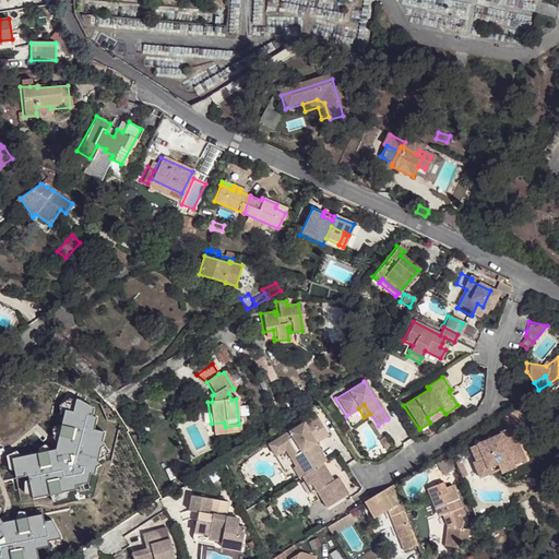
[(128,427),(117,408),(107,415),(113,424),(118,433),(128,427)]
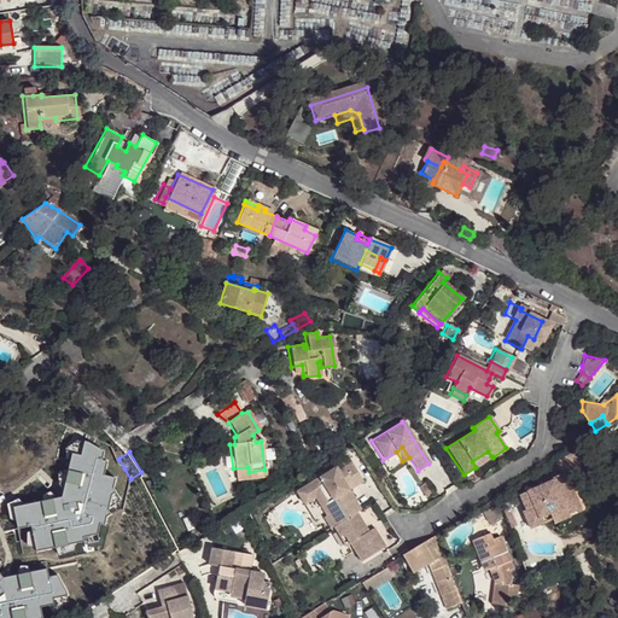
[(476,467),(491,456),(488,452),(472,461),(476,467)]
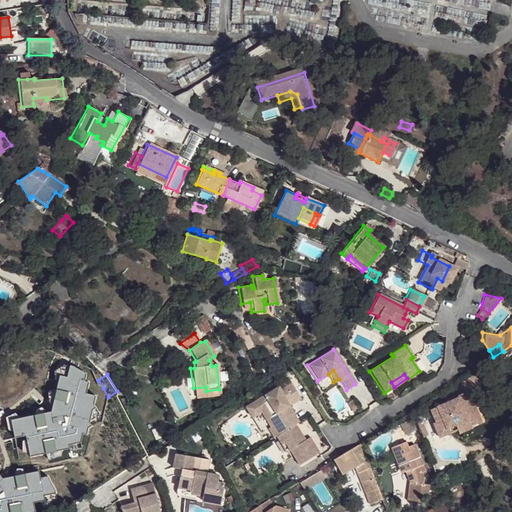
[(266,429),(271,437),(273,437),(278,434),(294,424),(289,415),(291,414),(287,406),(284,408),(282,405),(290,400),(292,403),(298,399),(288,384),(282,388),(280,385),(247,405),(254,415),(258,412),(268,427),(266,429)]
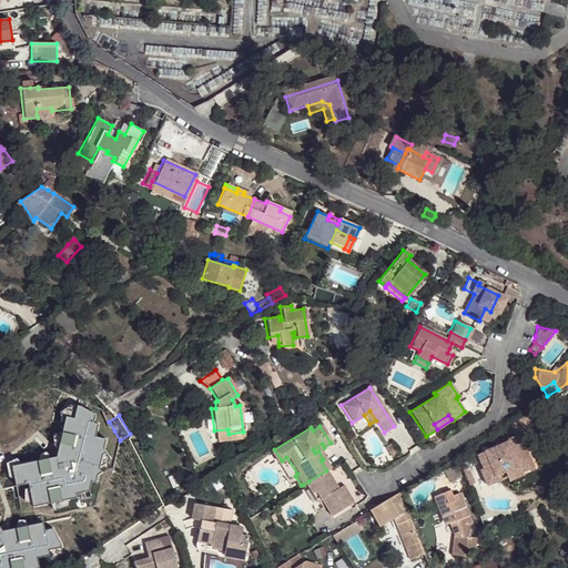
[(243,438),(243,432),(229,434),(227,429),(214,430),(215,442),(243,438)]
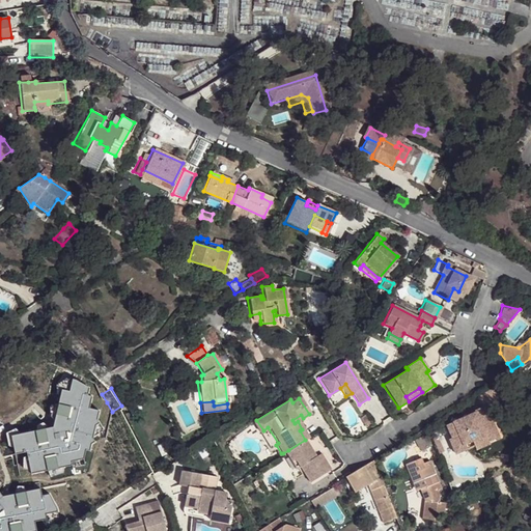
[(112,412),(107,402),(72,424),(78,434),(112,412)]
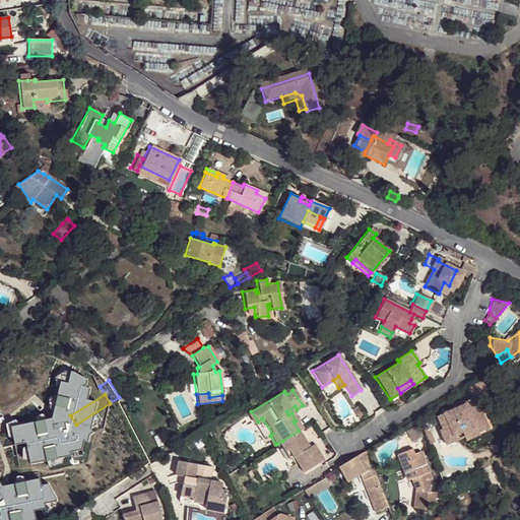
[(479,404),(475,395),(460,402),(461,404),(433,416),(439,430),(436,431),(443,445),(454,440),(452,435),(458,432),(471,426),(474,432),(484,427),(476,409),(474,411),(473,407),(479,404)]
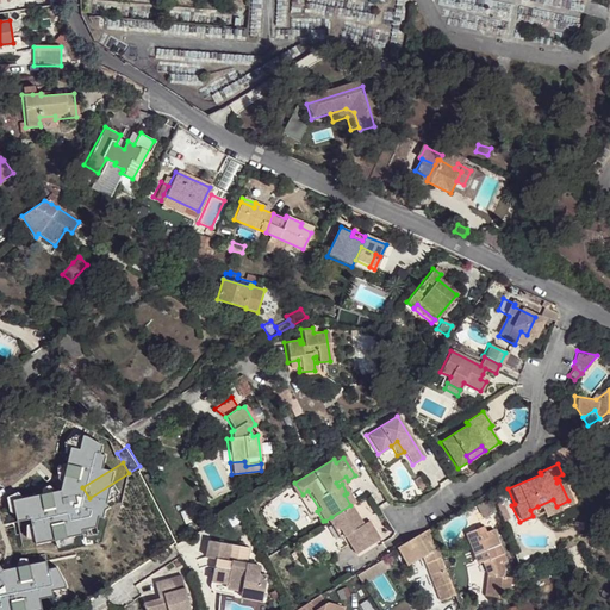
[(418,477),(412,480),(418,490),(424,486),(418,477)]
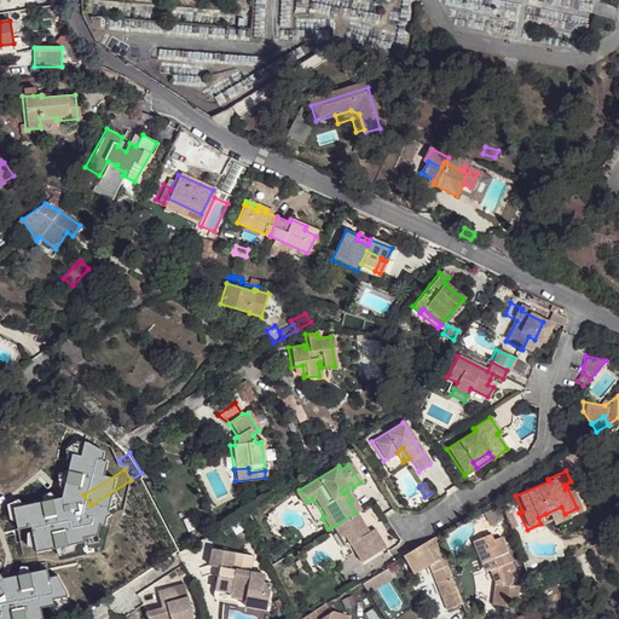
[(307,502),(299,490),(293,495),(301,505),(307,502)]
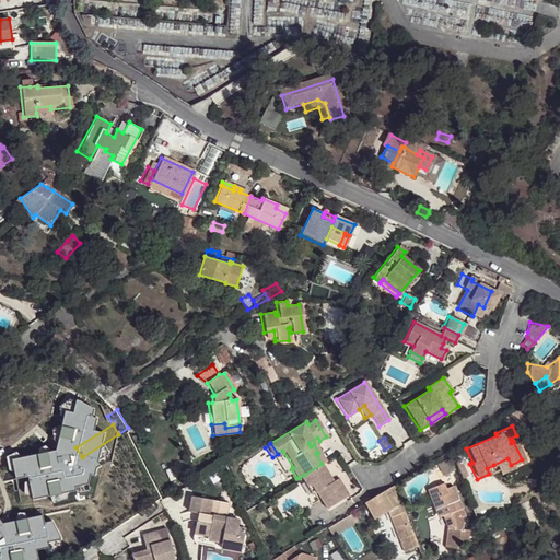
[(92,465),(96,475),(131,454),(126,444),(92,465)]
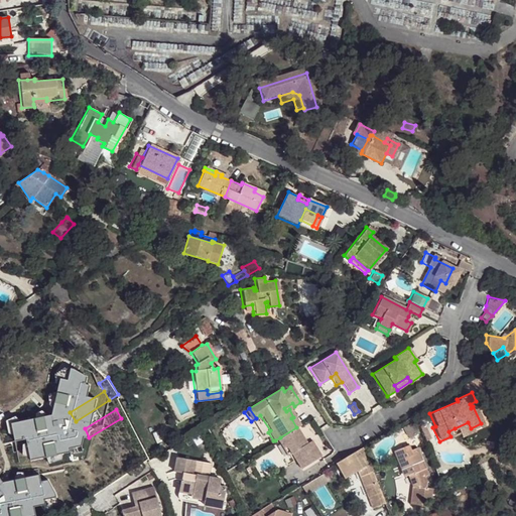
[(468,422),(455,428),(459,437),(472,431),(471,428),(468,422)]
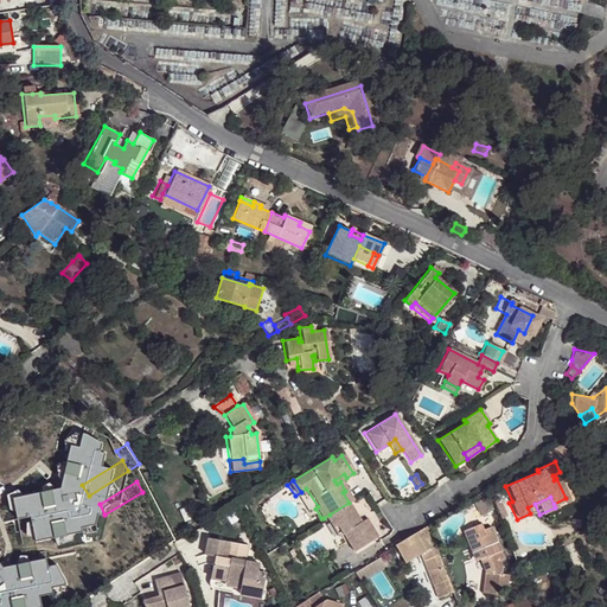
[(330,515),(342,535),(353,553),(377,538),(365,519),(360,522),(356,524),(355,522),(358,518),(349,503),(330,515)]
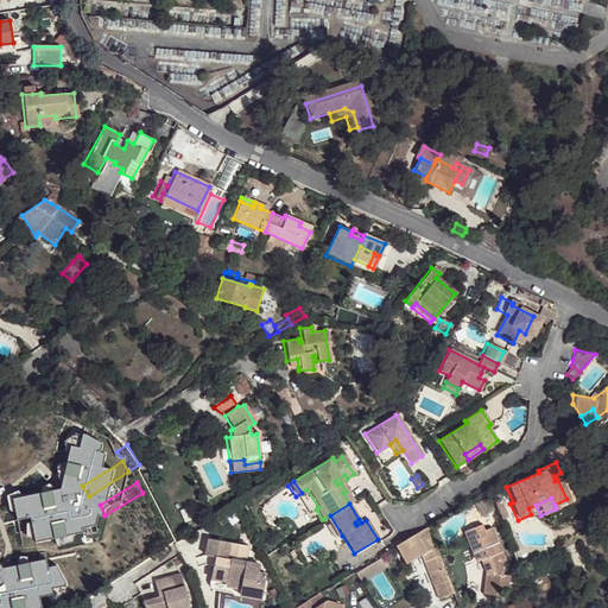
[(311,513),(317,523),(322,519),(316,510),(311,513)]
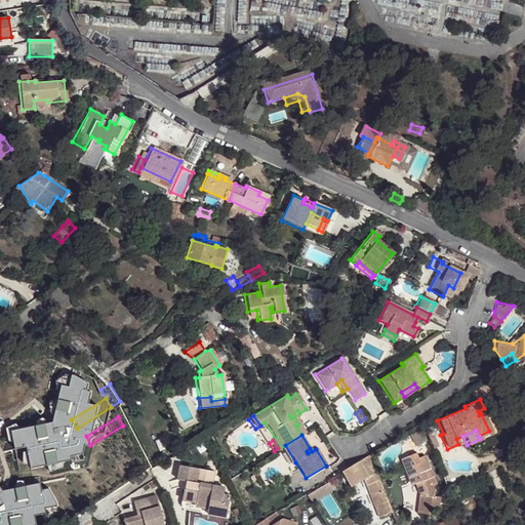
[(285,445),(280,448),(291,465),(295,462),(285,445)]
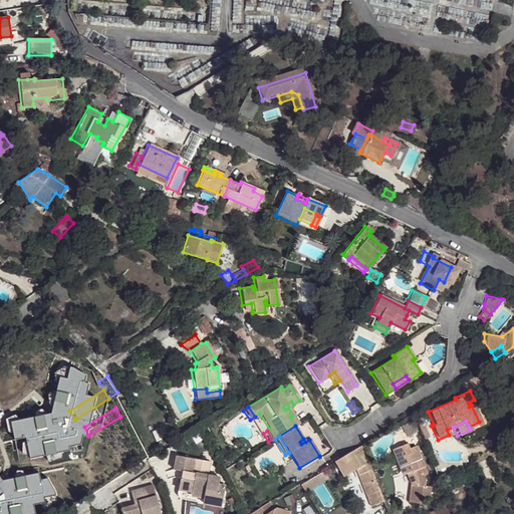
[(360,446),(357,448),(363,464),(367,463),(360,446)]
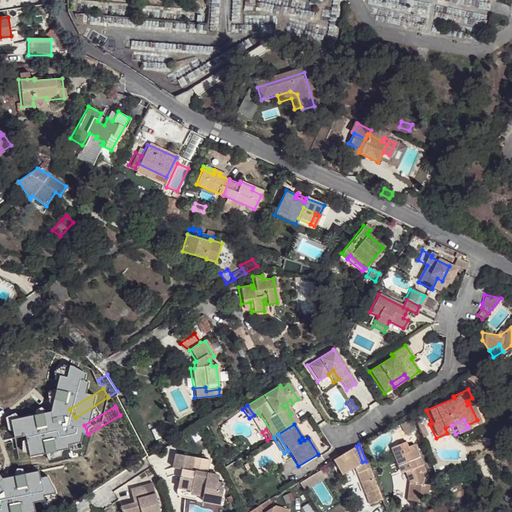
[(401,444),(388,450),(400,475),(401,475),(407,485),(405,502),(415,504),(417,497),(423,497),(425,486),(419,485),(419,477),(417,474),(421,473),(409,446),(404,449),(401,444)]
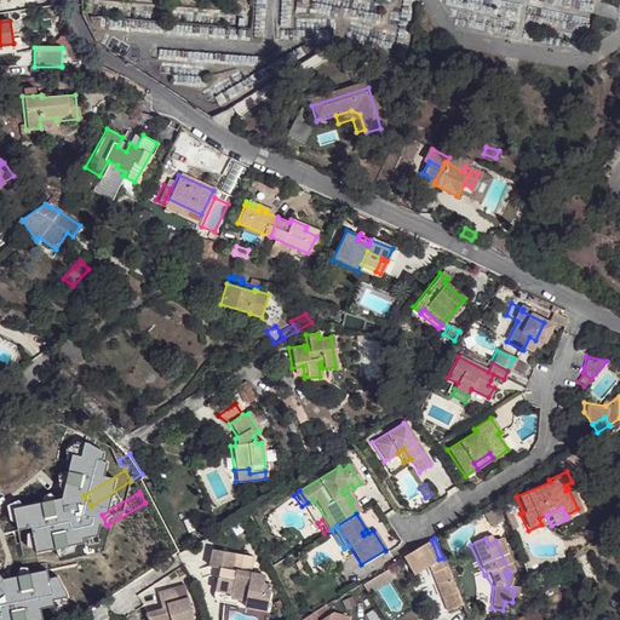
[(407,555),(403,557),(414,574),(430,564),(449,610),(461,604),(455,593),(452,593),(442,568),(438,560),(431,540),(407,555)]
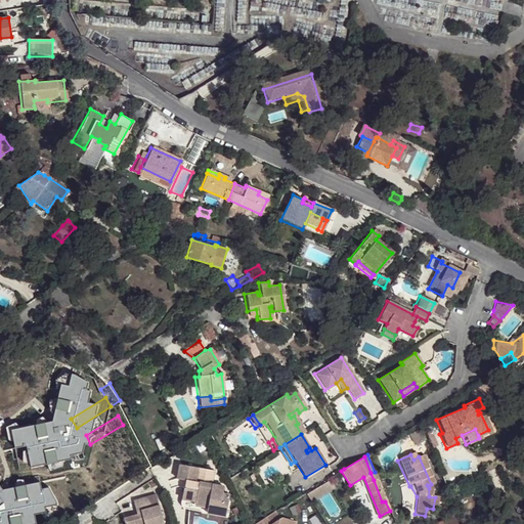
[(409,486),(397,461),(393,462),(404,488),(409,486)]
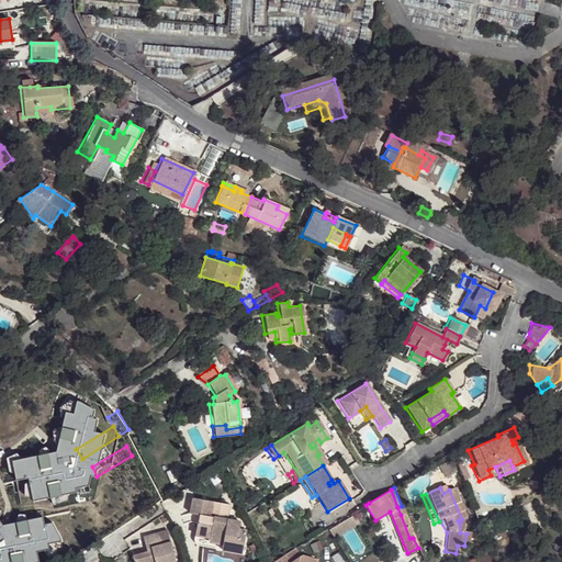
[(223,540),(244,543),(246,530),(238,529),(239,521),(209,516),(211,499),(191,496),(188,513),(195,514),(202,515),(200,521),(194,520),(192,534),(209,537),(208,541),(222,544),(223,540)]
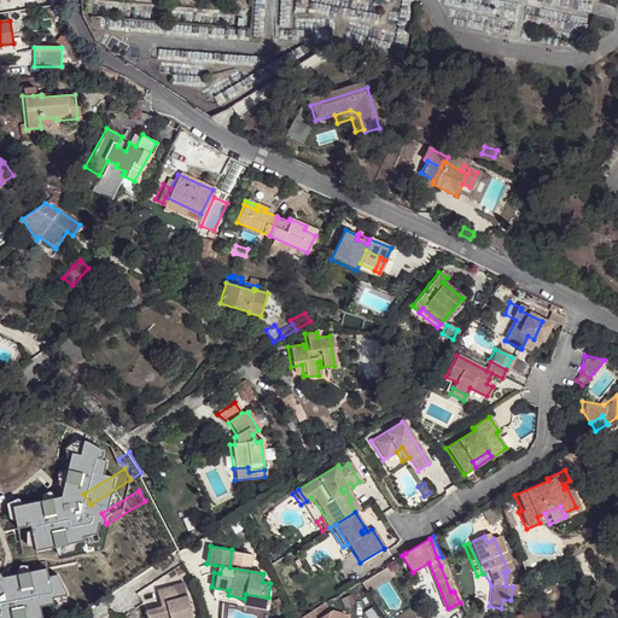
[(460,602),(461,602),(445,565),(441,566),(450,592),(454,592),(460,602)]
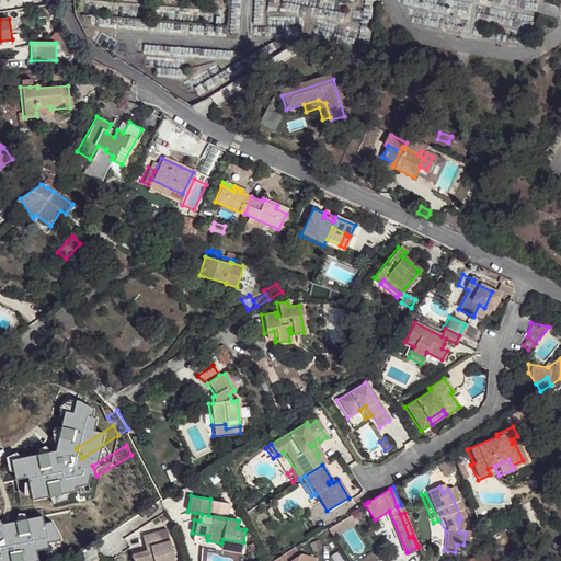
[(345,517),(324,530),(331,539),(351,526),(345,517)]
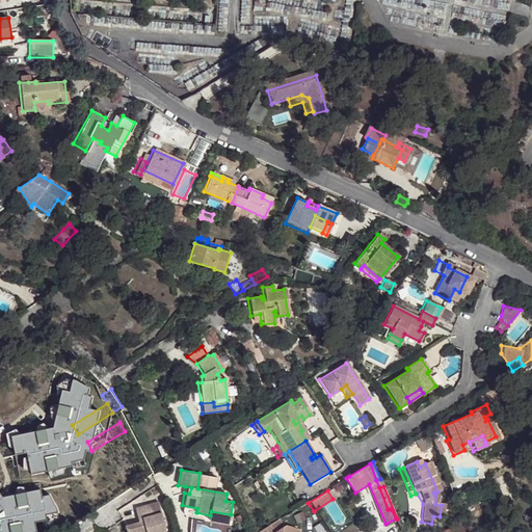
[(166,531),(158,502),(135,509),(137,516),(141,515),(143,522),(139,523),(126,527),(127,531),(166,531)]
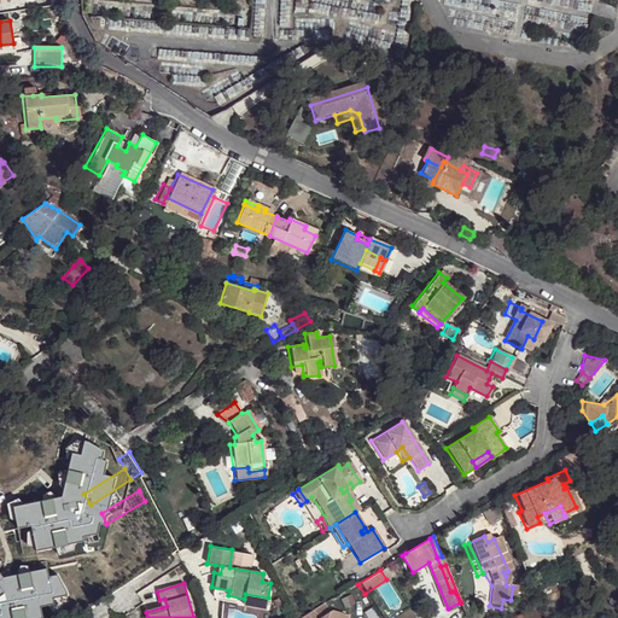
[(266,610),(268,598),(245,594),(244,599),(243,605),(266,610)]
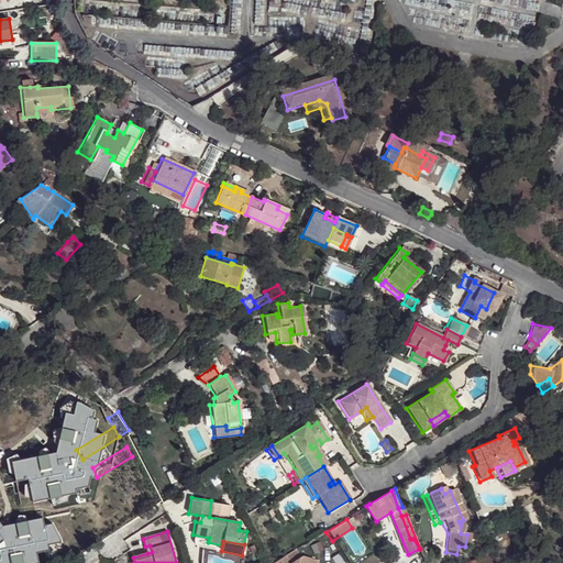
[(275,562),(316,562),(317,562),(301,558),(291,562),(288,562),(301,554),(298,549),(275,562)]
